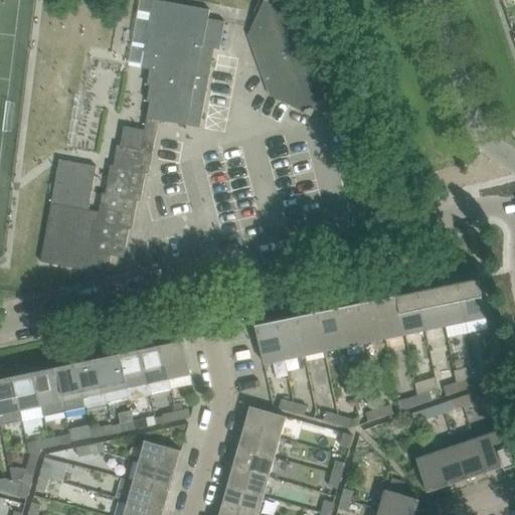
[(155,0),(153,0),(151,15),(147,36),(150,37),(147,53),(150,53),(147,69),(150,69),(147,86),(150,87),(147,102),(150,103),(147,119),(187,126),(189,118),(201,120),(214,48),(220,49),(225,22),(208,19),(210,10),(155,0)]
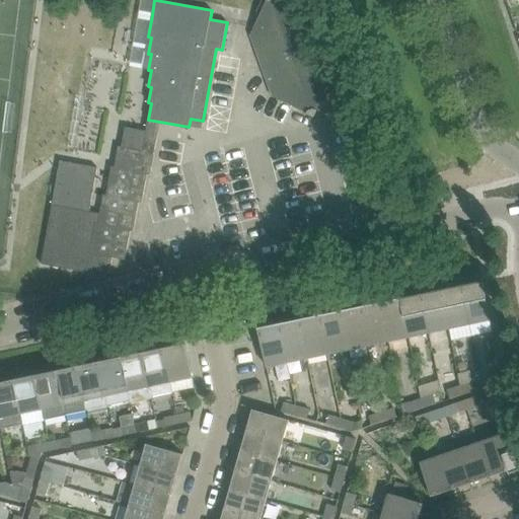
[(331,73),(331,72),(331,71),(312,17),(310,16),(311,13),(283,0),(267,0),(268,0),(250,34),(273,97),(292,105),(307,114),(307,115),(313,118),(317,110),(316,110),(332,76),(330,75),(331,73)]
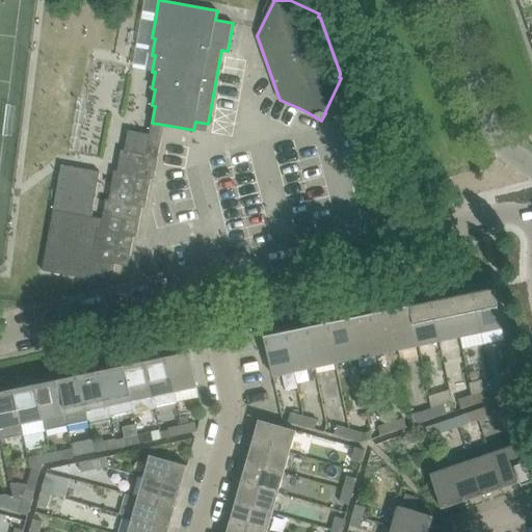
[(106,200),(102,219),(91,217),(100,173),(61,165),(53,211),(43,271),(89,280),(90,276),(112,281),(115,264),(128,267),(134,237),(137,238),(142,208),(145,209),(151,179),(154,180),(162,136),(128,130),(125,151),(122,150),(117,171),(114,170),(109,200),(106,200)]
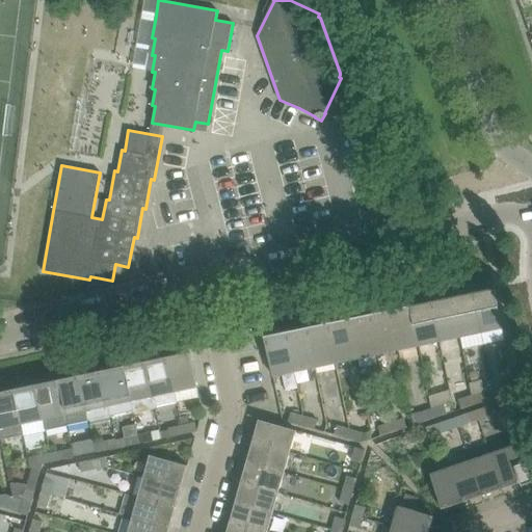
[(481,333),(503,328),(495,288),(473,293),(481,333)]
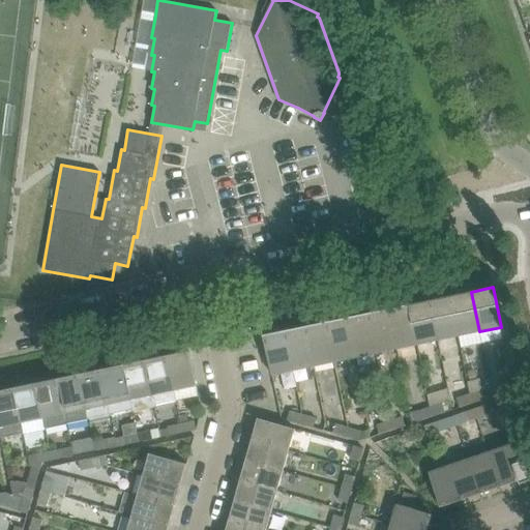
[(479,331),(471,292),(450,296),(459,335),(479,331)]
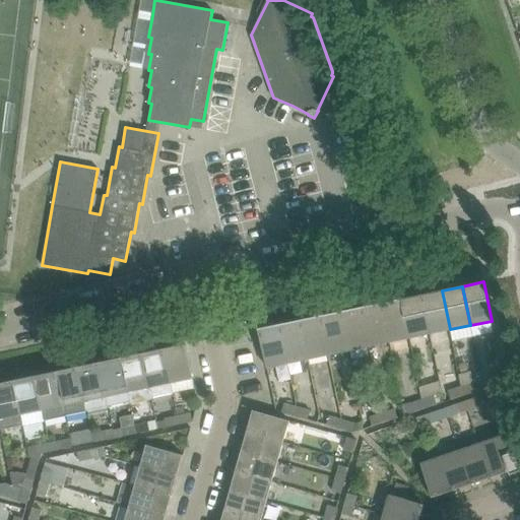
[(450,329),(442,290),(421,295),(430,333),(450,329)]
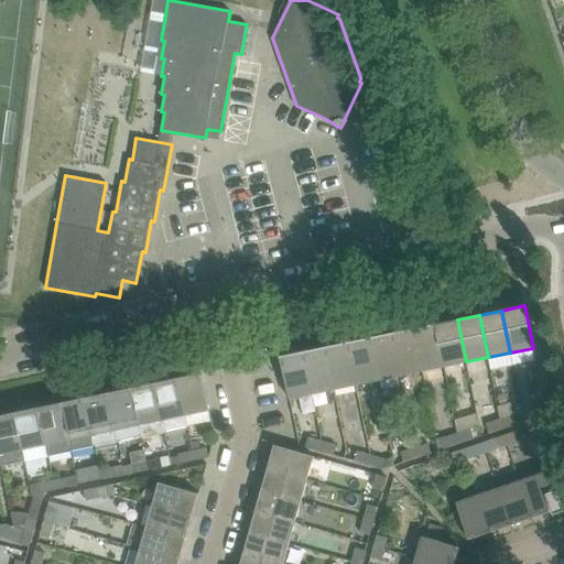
[(466,361),(457,320),(435,324),(444,366),(466,361)]
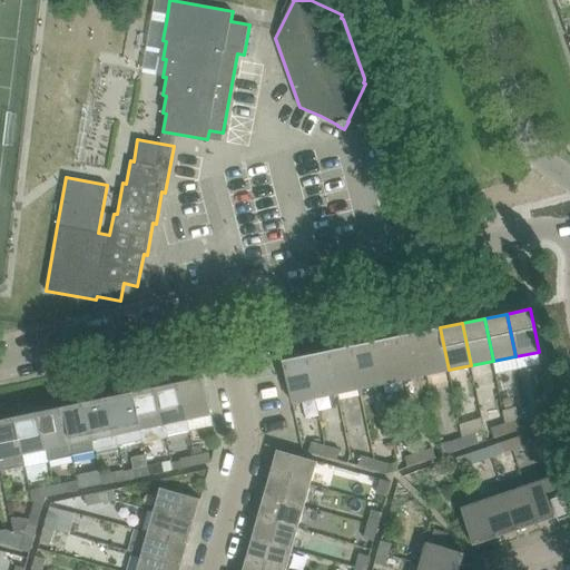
[(449,370),(440,327),(440,330),(418,334),(426,375),(449,370)]
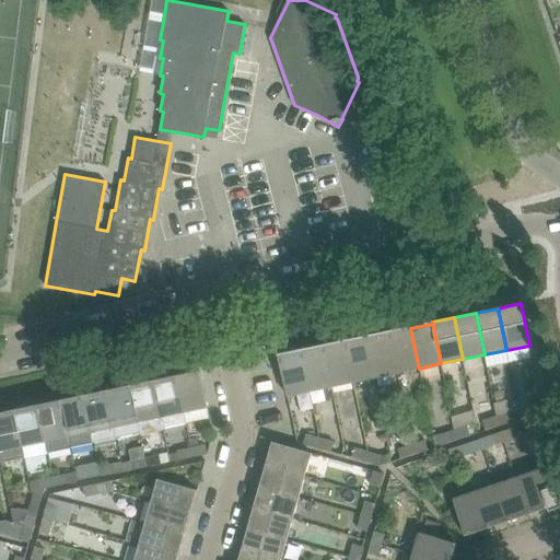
[(419,369),(410,328),(388,333),(397,373),(419,369)]
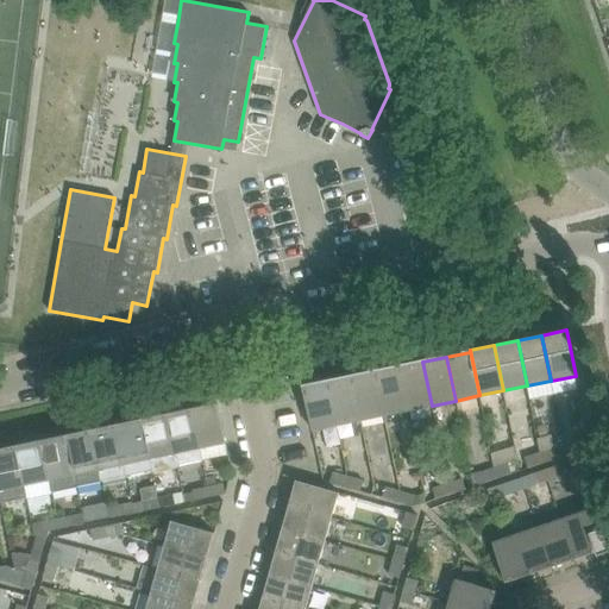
[(432,406),(422,362),(399,368),(408,410),(432,406)]
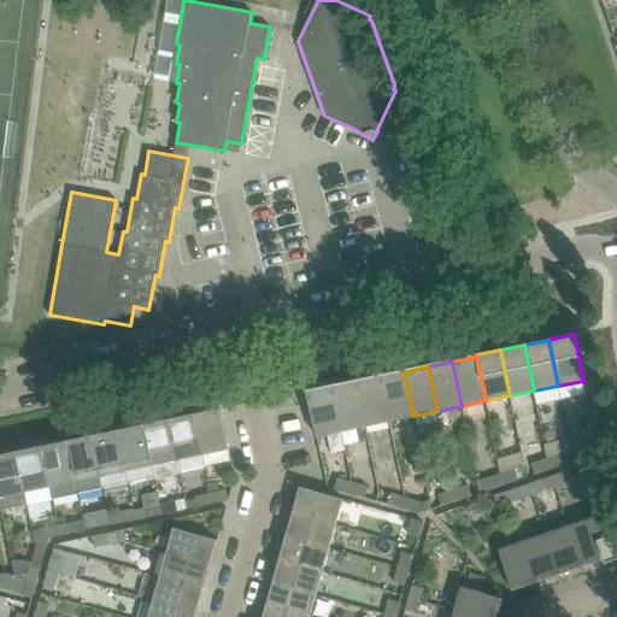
[(413,416),(404,372),(380,377),(389,421),(413,416)]
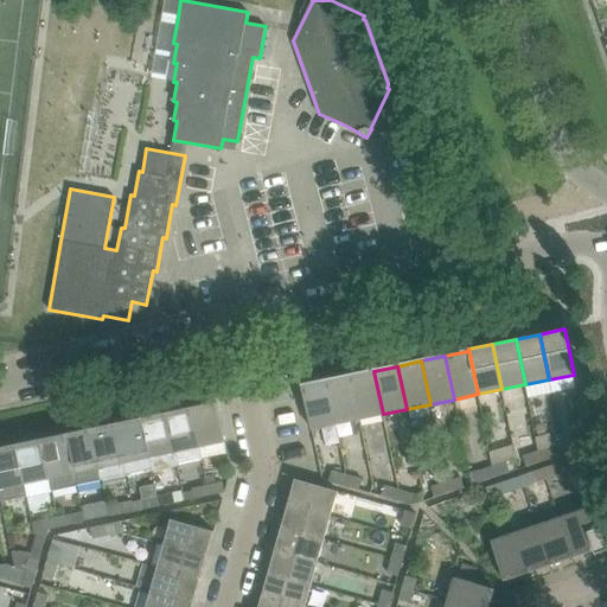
[(383,414),(374,371),(350,376),(358,420),(383,414)]
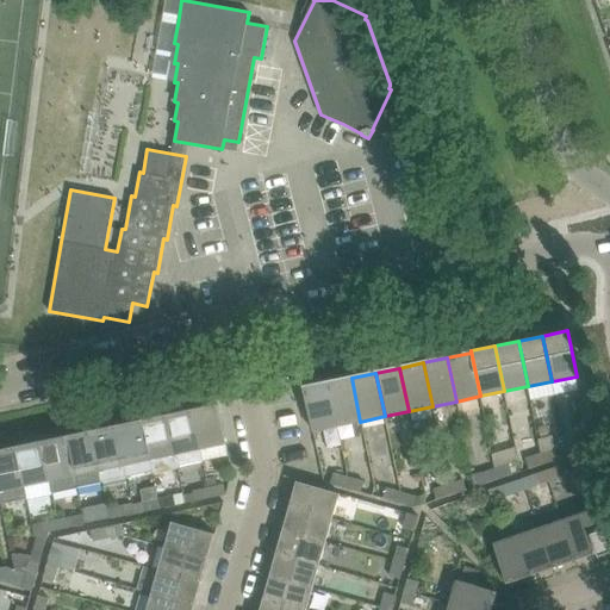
[(360,422),(352,378),(328,383),(336,427),(360,422)]
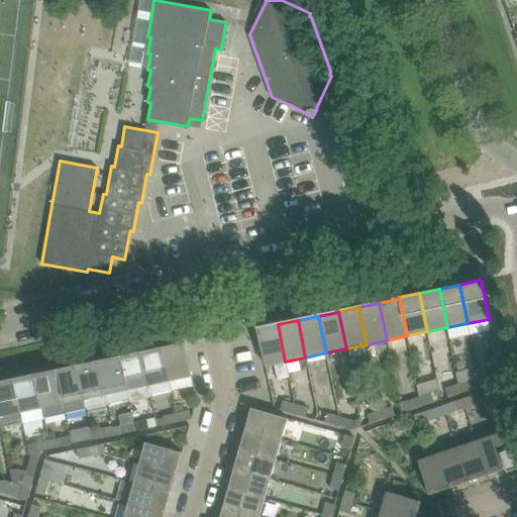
[(285,362),(278,324),(257,328),(266,366),(285,362)]
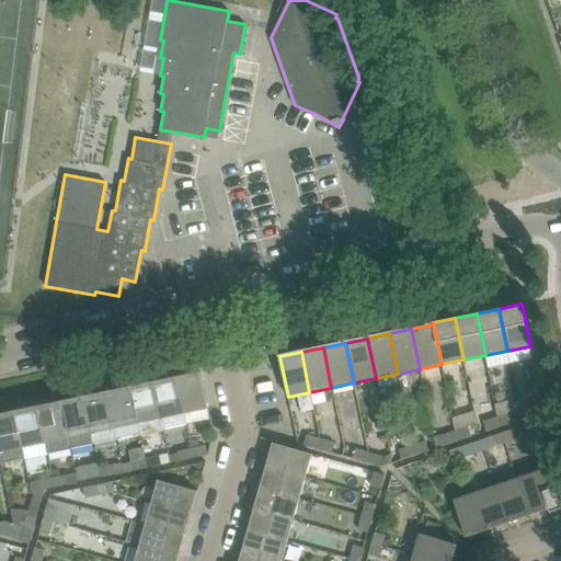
[(184,413),(208,408),(201,373),(176,378),(184,413)]
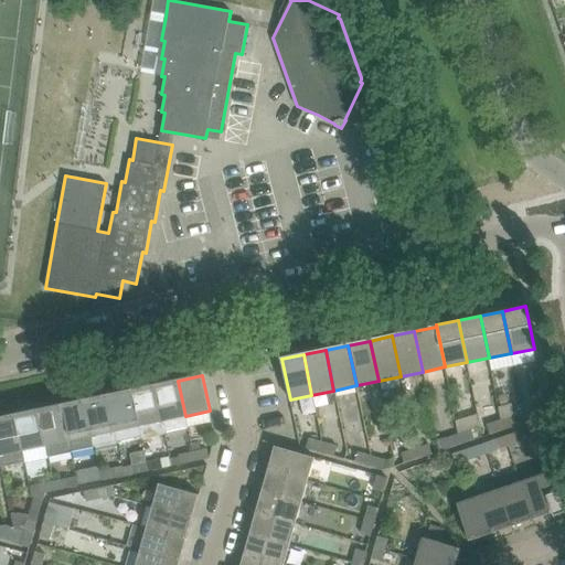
[(188,427),(185,416),(178,381),(155,385),(164,433),(188,427)]
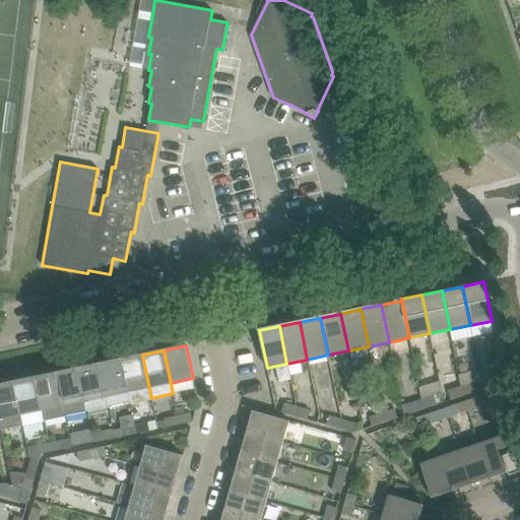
[(142,354),(121,360),(130,402),(151,398),(142,354)]
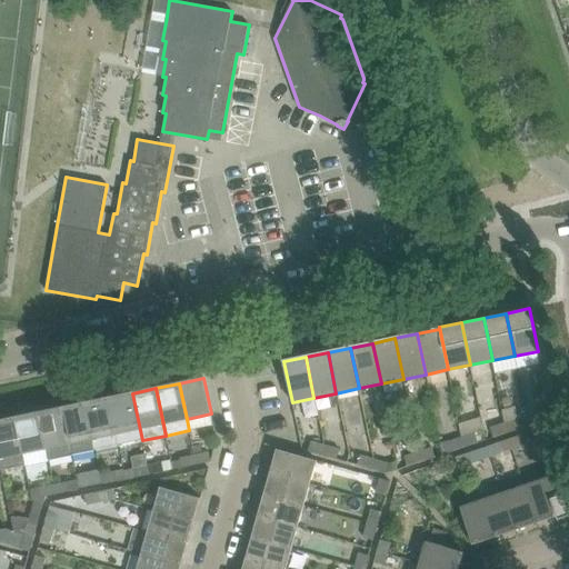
[(132,393),(109,398),(119,446),(142,440),(132,393)]
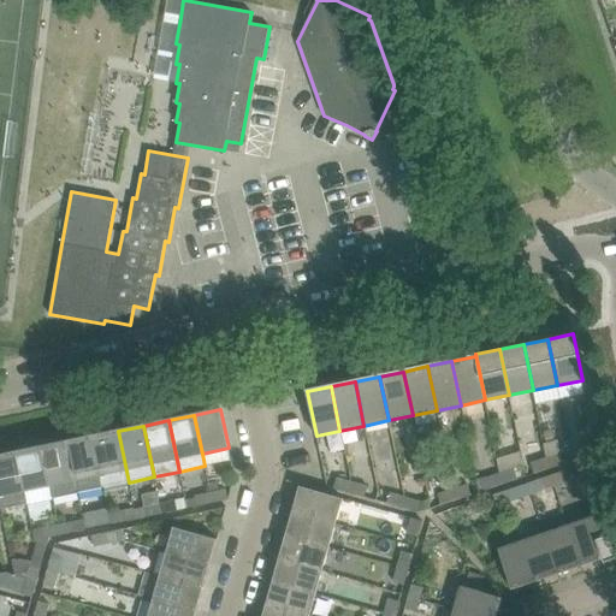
[(129,483),(118,431),(93,437),(104,487),(129,483)]
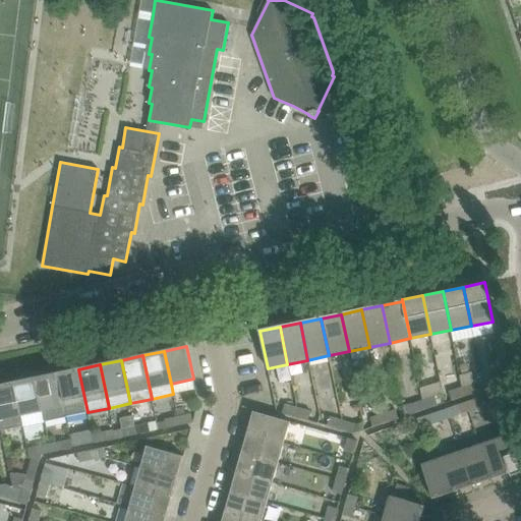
[(78,369),(57,373),(66,417),(88,412),(78,369)]
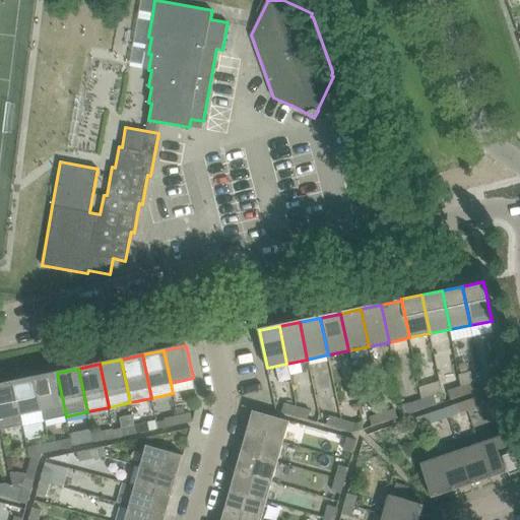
[(462,387),(465,395),(477,391),(475,383),(472,384),(469,371),(459,373),(462,387)]
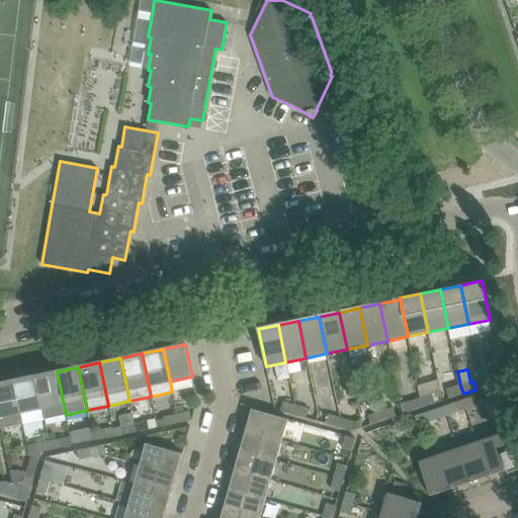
[(57,371),(34,376),(41,409),(44,419),(66,415),(57,371)]
